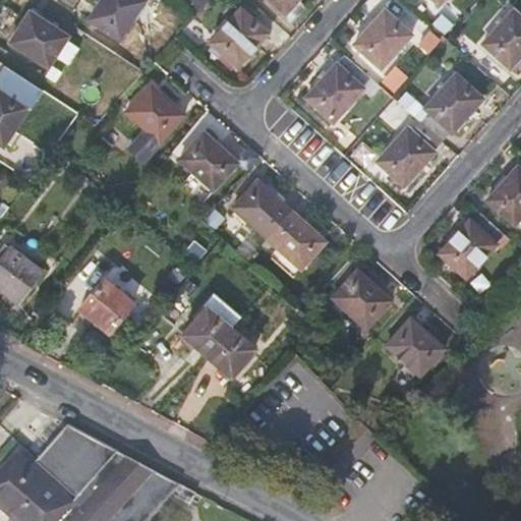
[(143,2),(140,0),(102,0),(89,19),(119,40),(143,2)]
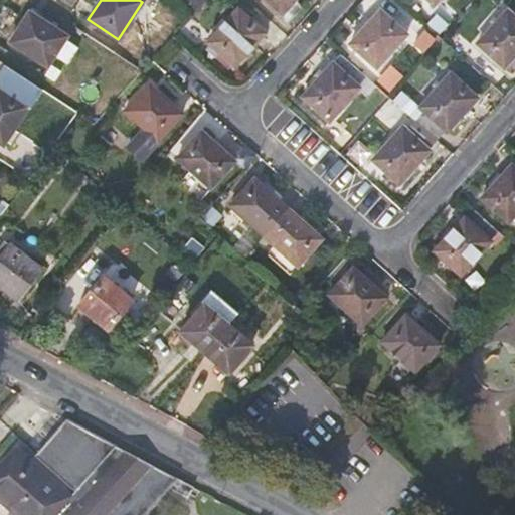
[(295,0),(266,0),(283,14),(295,0)]
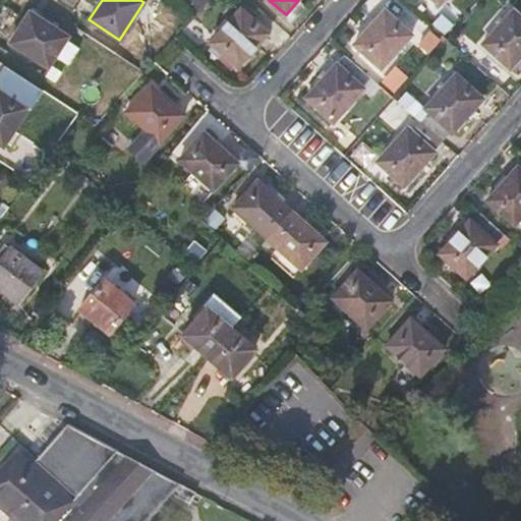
[(241,10),(211,45),(238,68),(268,35),(255,23),(241,10)]
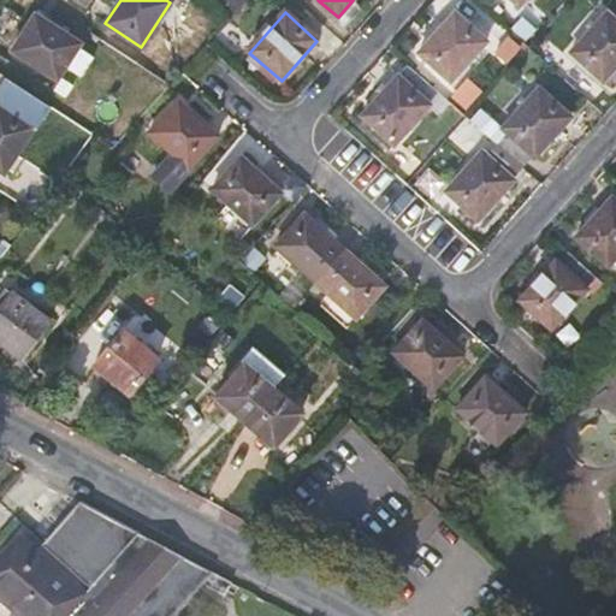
[(487,43),(456,13),(420,53),(451,82),(487,43)]
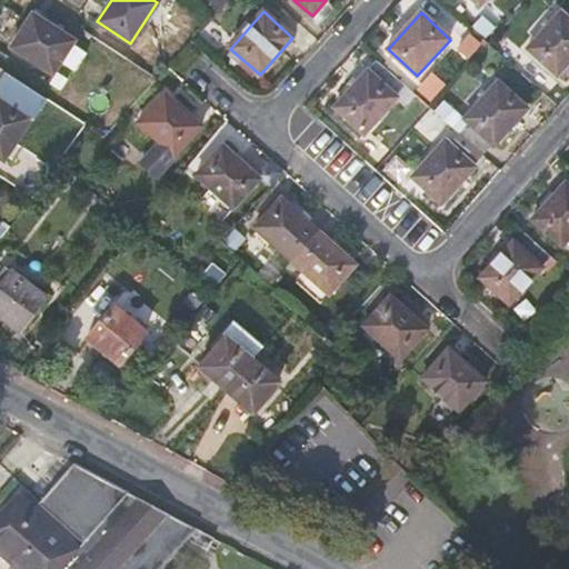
[(75,40),(33,13),(10,47),(52,75),(75,40)]
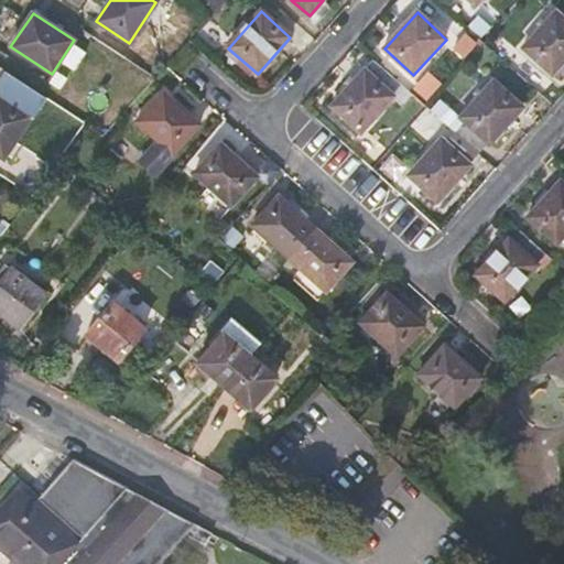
[(285,13),(277,25),(290,38),(300,25),(285,13)]
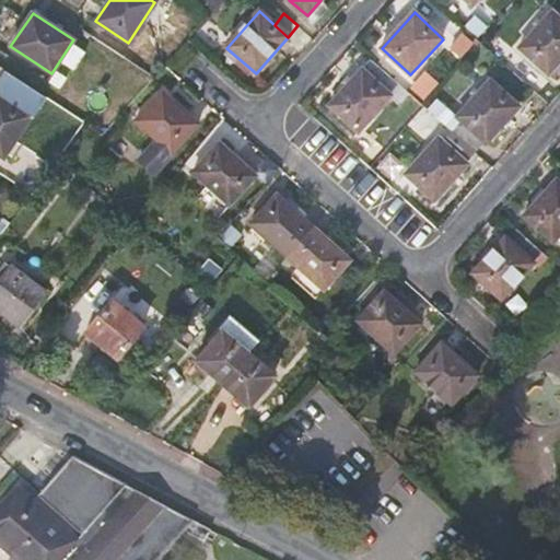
[(559,61),(559,21),(551,14),(520,49),(548,76),(559,61)]
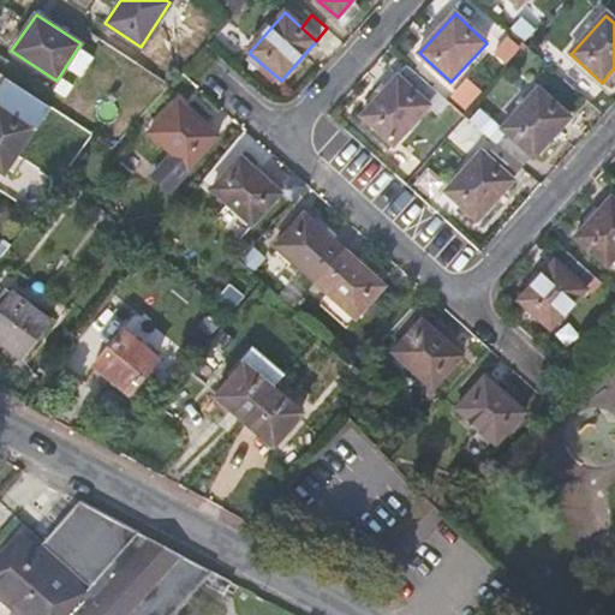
[(394,145),(440,95),(407,66),(363,115),(394,145)]
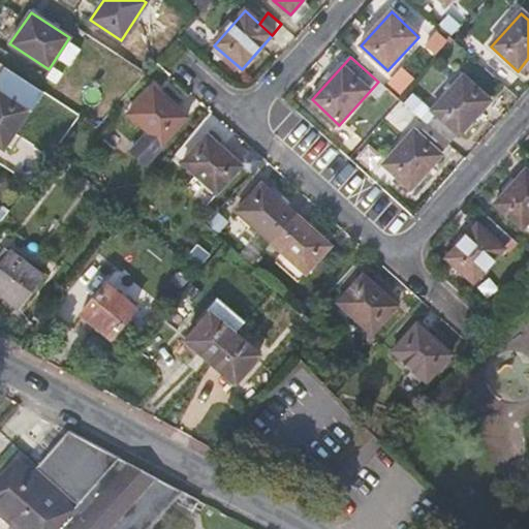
[(490,102),(462,78),(432,112),(436,115),(418,134),(414,131),(384,164),(410,189),(490,102)]
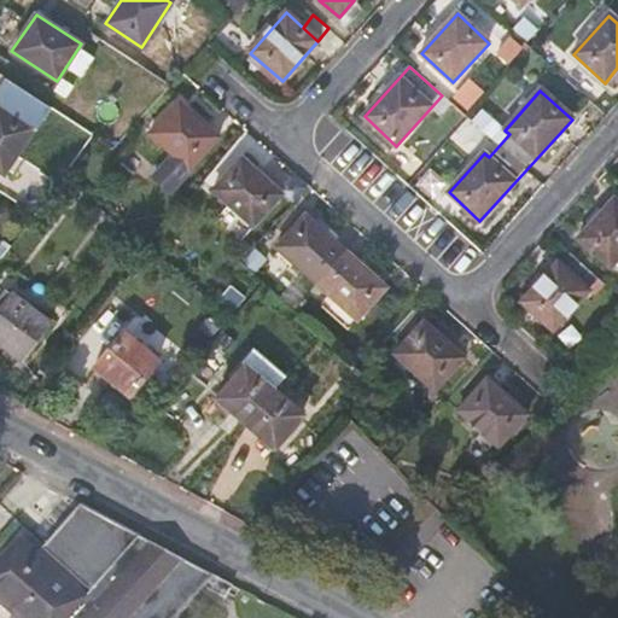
[(216,138),(176,103),(149,134),(188,170),(216,138)]
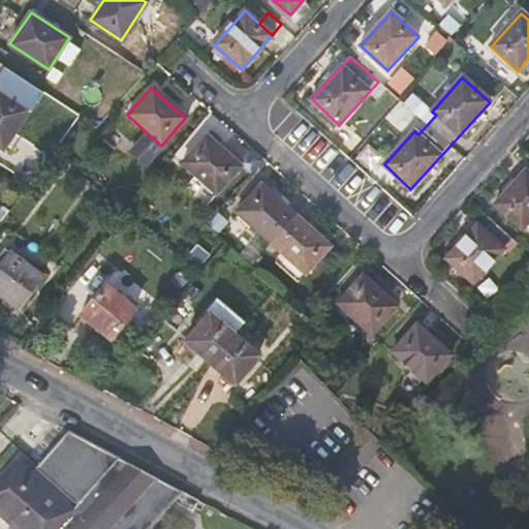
[(0,146),(3,149),(29,111),(0,90),(0,146)]
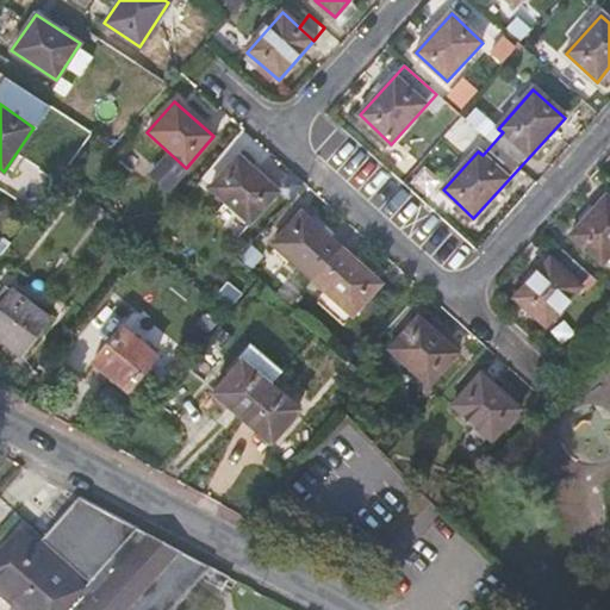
[(278,193),(237,157),(209,188),(248,225),(278,193)]
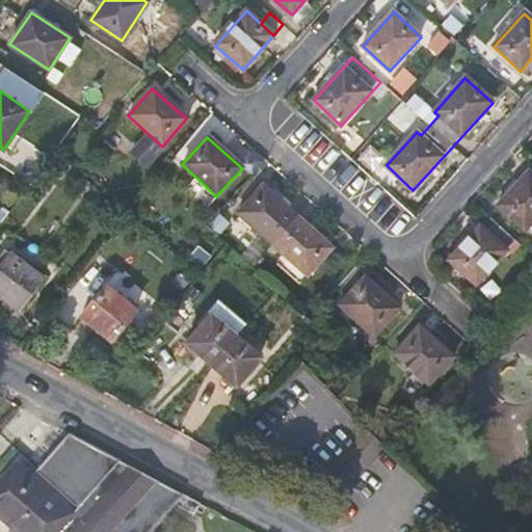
[(531,176),(528,173),(497,207),(529,236),(531,232),(531,176)]
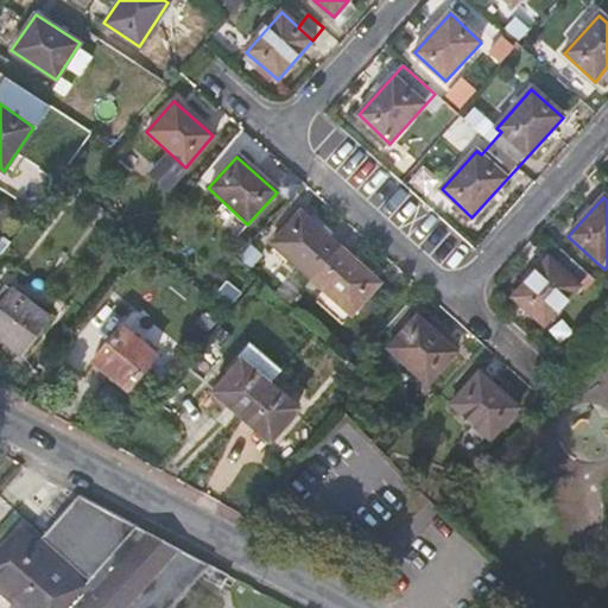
[(378,284),(301,214),(271,245),(349,316),(378,284)]
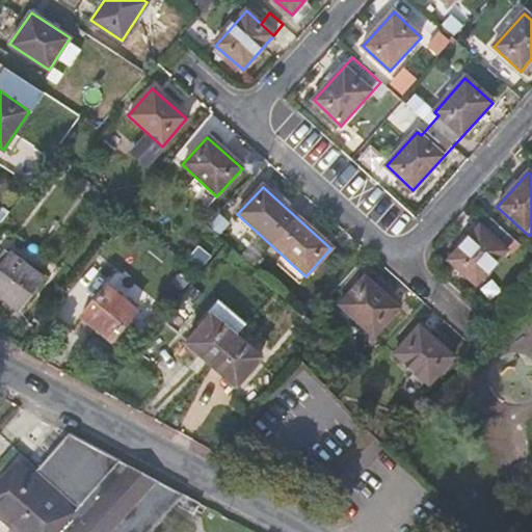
[(506,251),(479,227),(448,261),(475,286),(506,251)]
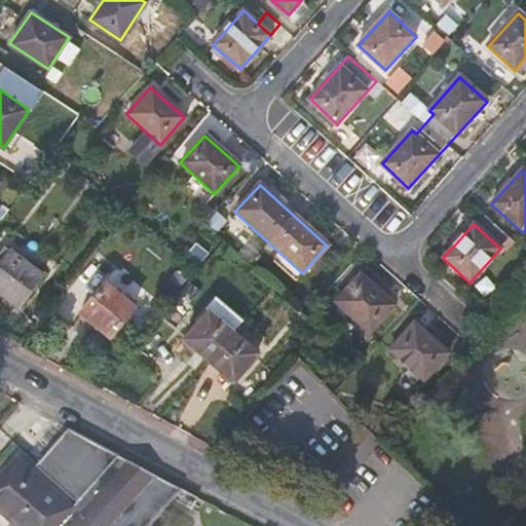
[(0,258),(4,261),(0,266),(0,291),(20,306),(44,275),(7,246),(0,255),(0,258)]
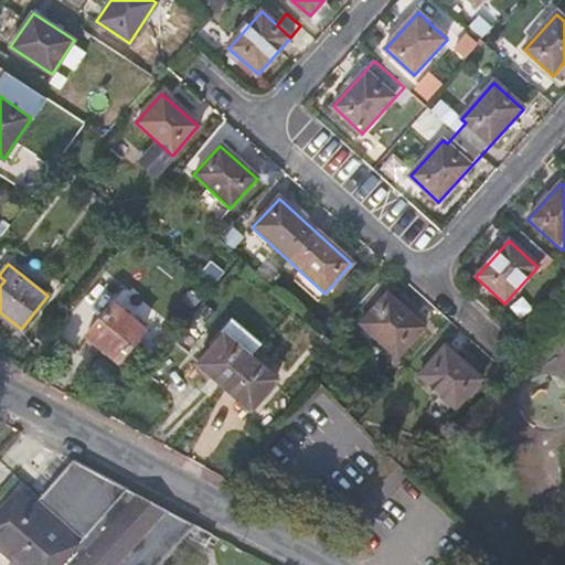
[(396,358),(423,329),(386,295),(359,324),(396,358)]
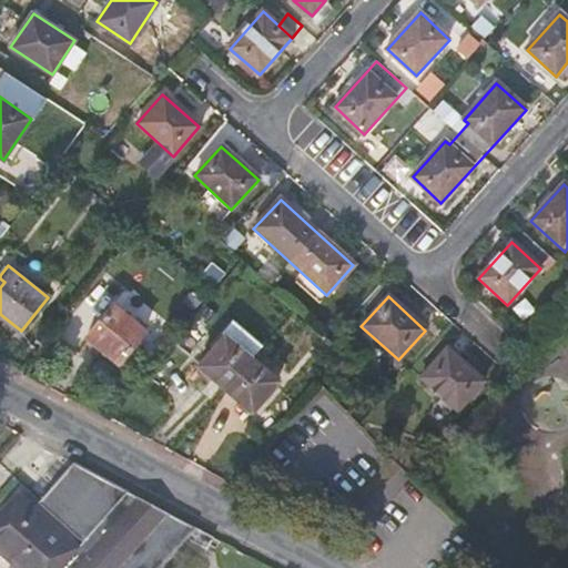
[(118,364),(143,333),(111,306),(85,337),(118,364)]
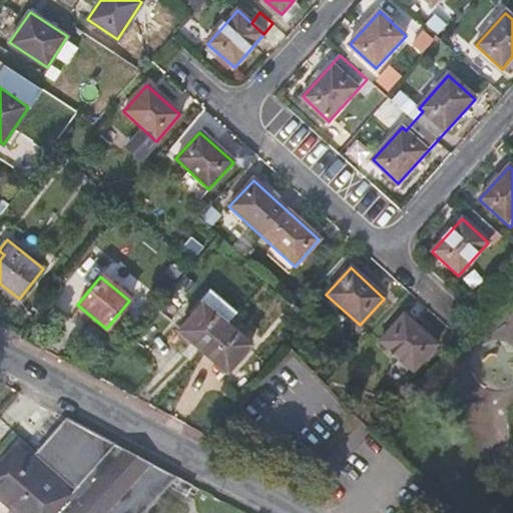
[(226,324),(236,312),(208,288),(191,308),(194,311),(178,330),(202,351),(226,324)]
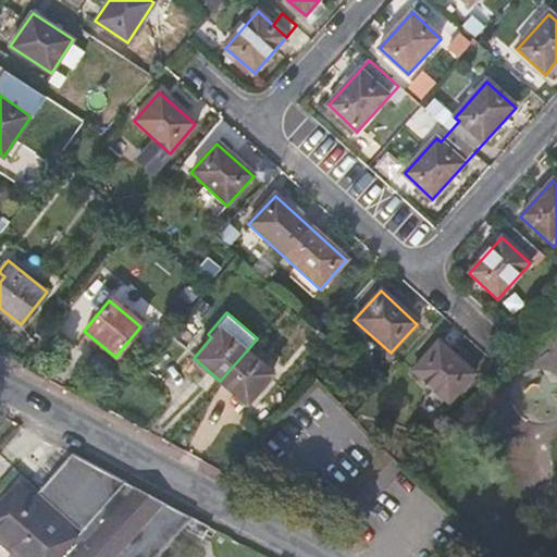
[(474,375),(438,343),(412,372),(447,405),(474,375)]
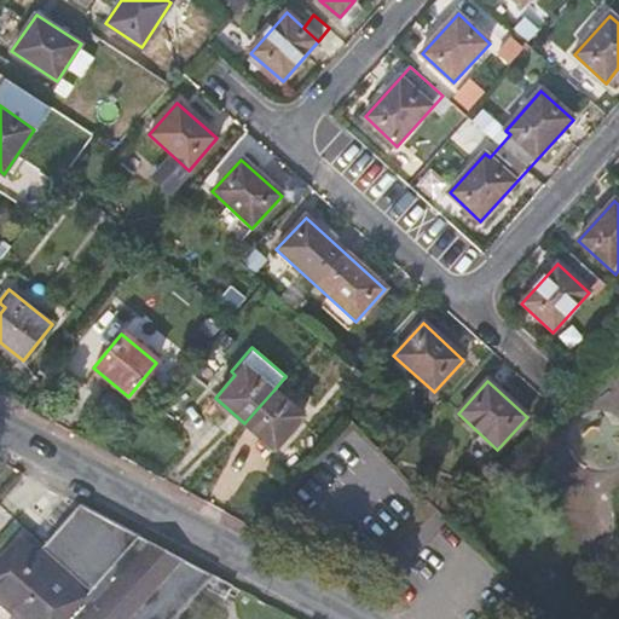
[(273,391),(244,423),(275,450),(304,417),(273,391)]
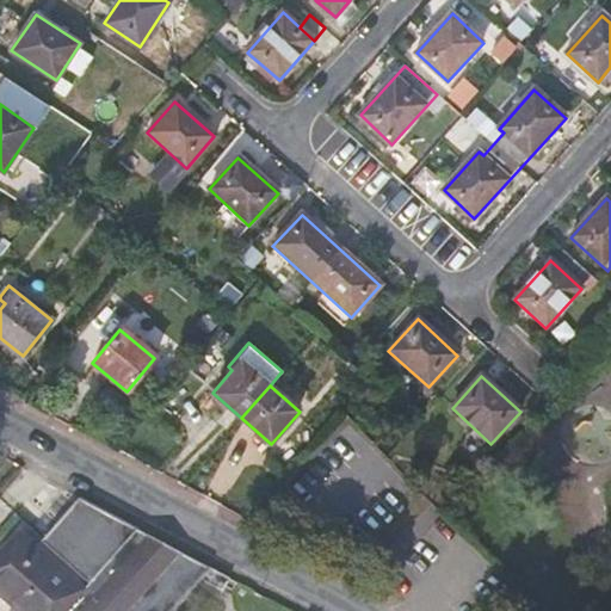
[(103,524),(93,516),(97,511),(72,498),(29,547),(12,531),(0,544),(0,600),(12,610),(166,610),(191,584),(199,574),(184,561),(185,559),(184,557),(166,576),(123,538),(131,529),(110,517),(103,524)]
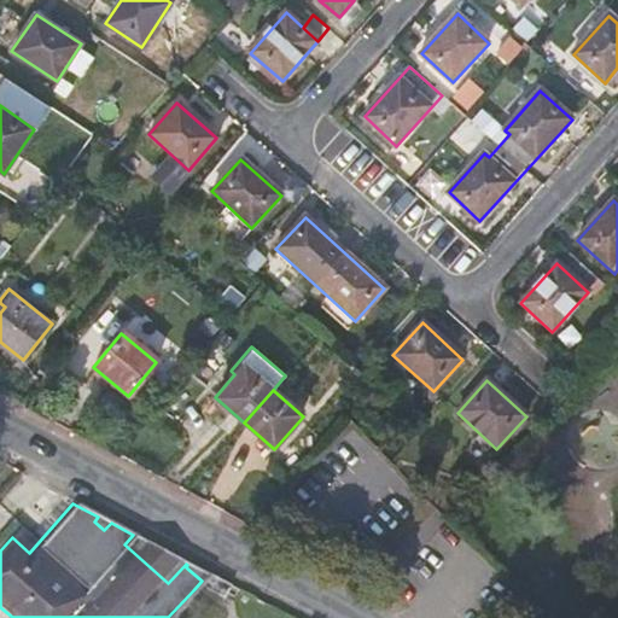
[(186,564),(133,535),(124,544),(168,583),(186,564)]
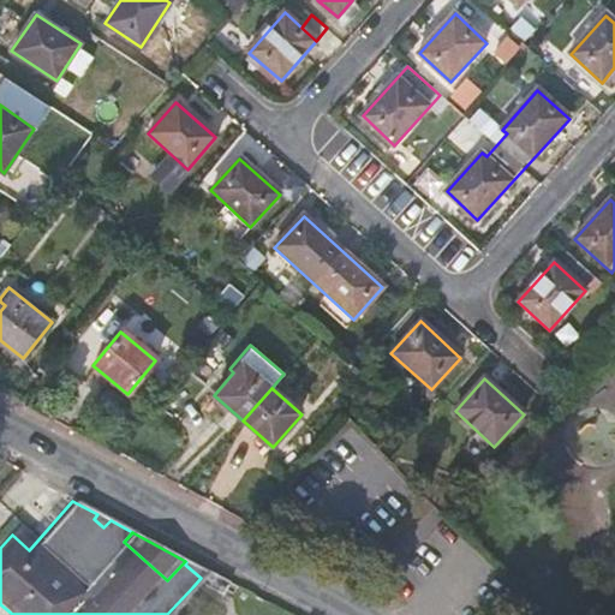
[(212,597),(215,598),(225,584),(206,572),(201,578),(192,587),(212,597)]
